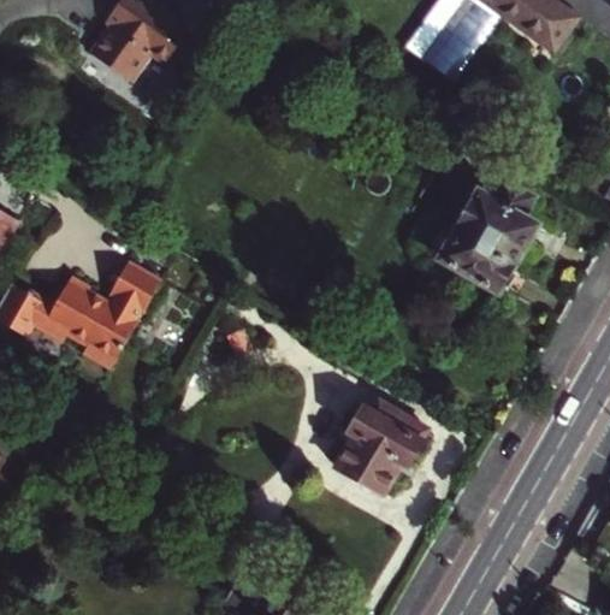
[(187,28),(147,0),(117,0),(114,5),(120,10),(90,52),(128,80),(149,49),(164,60),(187,28)]
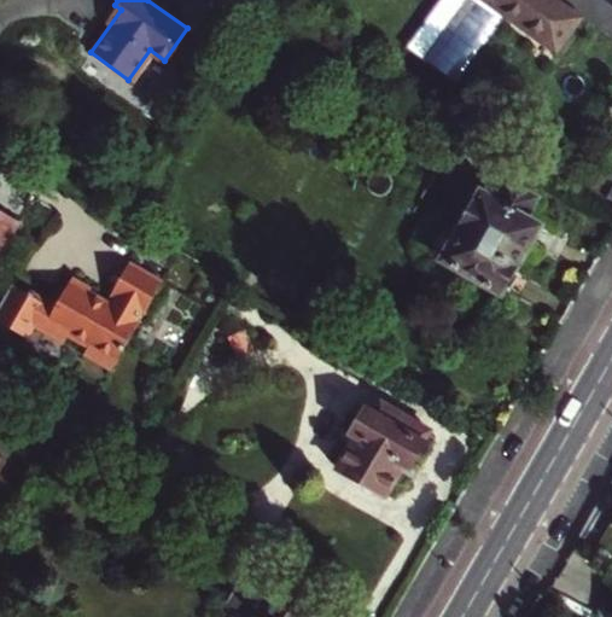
[(481,0),(547,48),(569,19),(541,0),(481,0)]
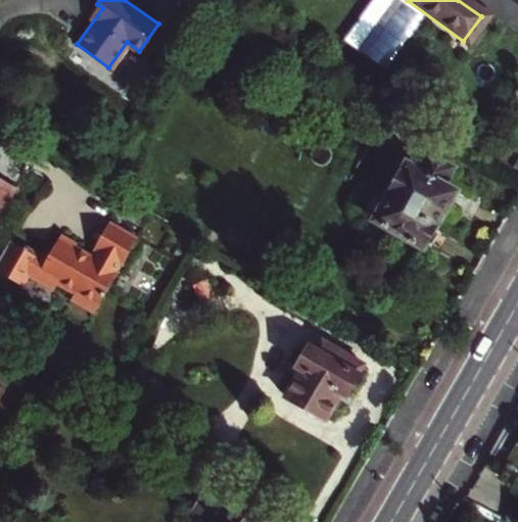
[(378,194),(367,194),(360,207),(361,217),(418,249),(452,191),(440,184),(451,167),(424,152),(415,169),(402,162),(394,175),(386,170),(379,182),(384,184),(378,194)]
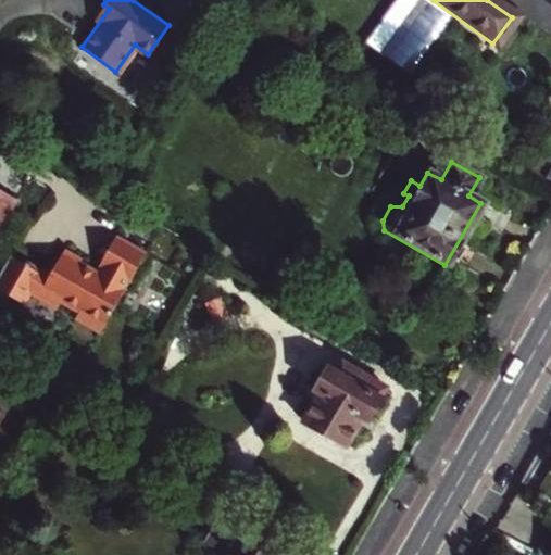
[(74,320),(99,335),(124,290),(121,288),(124,281),(127,284),(143,254),(113,238),(98,267),(103,269),(100,276),(78,264),(80,261),(63,251),(40,292),(77,314),(74,320)]
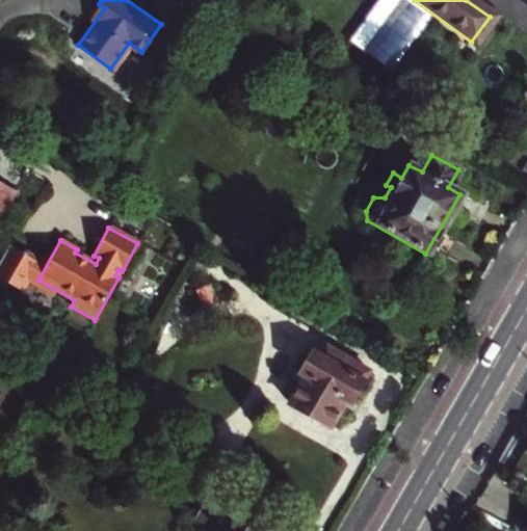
[(366,371),(320,345),(315,354),(310,351),(297,373),(302,376),(287,403),(327,426),(343,399),(347,402),(366,371)]
